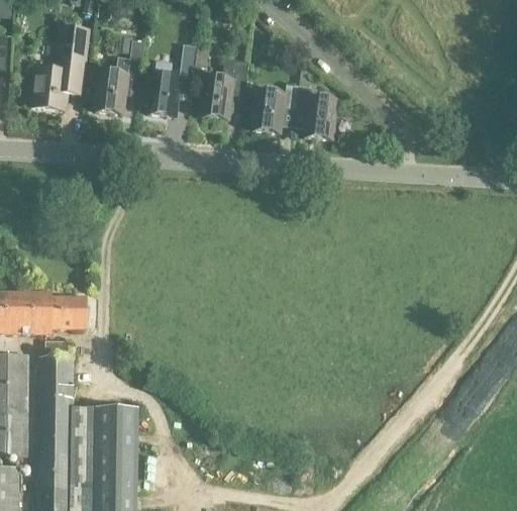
[(65,110),(68,92),(81,94),(89,28),(62,24),(56,69),(35,66),(29,106),(65,110)]
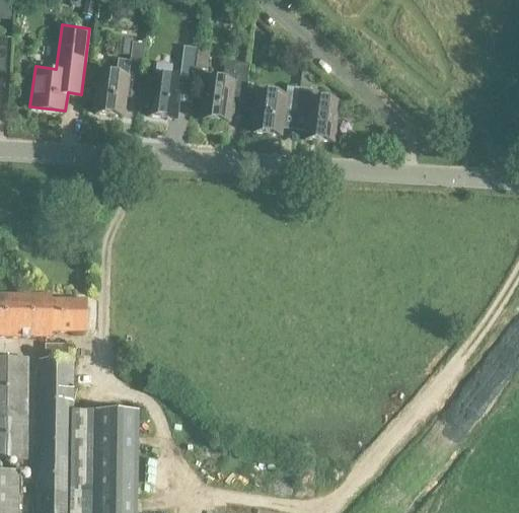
[(124,114),(127,88),(140,89),(143,66),(145,42),(133,40),(131,58),(119,57),(117,70),(101,68),(95,111),(124,114)]
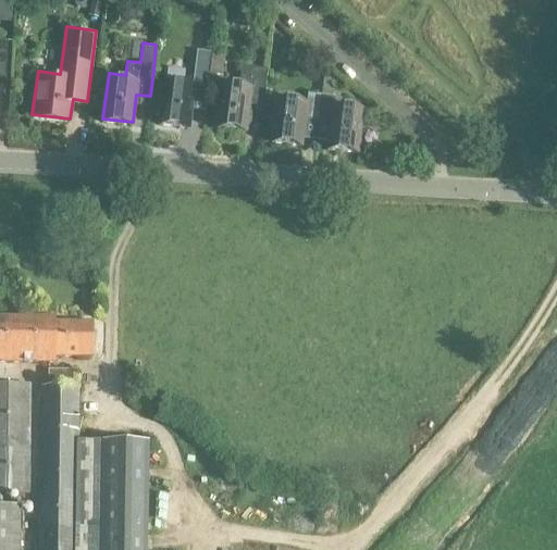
[(194,77),(210,79),(213,49),(198,47),(194,77)]
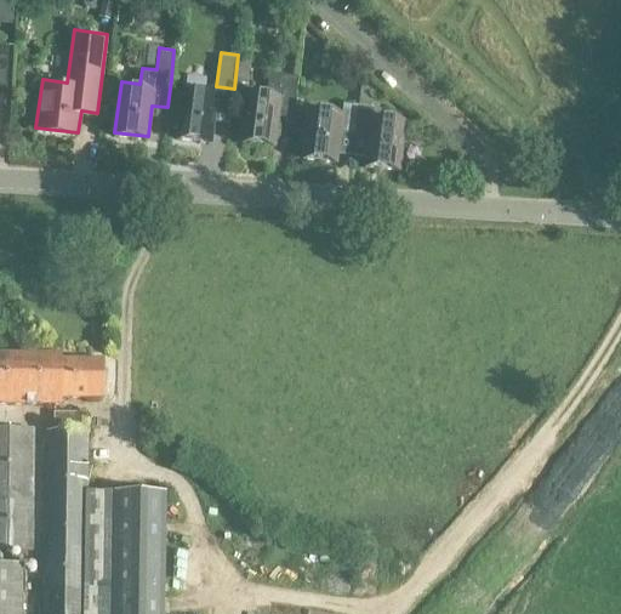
[(295,114),(297,81),(297,74),(285,72),(271,69),(267,94),(246,91),(240,138),(275,143),(279,113),(295,114)]
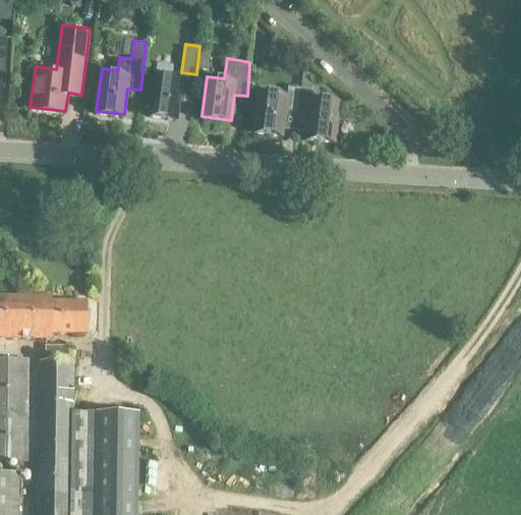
[(183,76),(154,72),(149,114),(178,117),(183,76)]
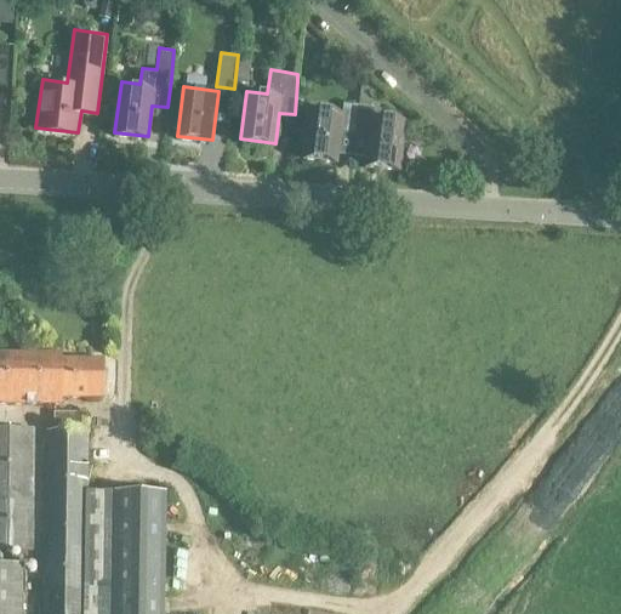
[(341,129),(358,131),(362,103),(343,101),(342,111),(308,107),(303,155),(337,159),(341,129)]
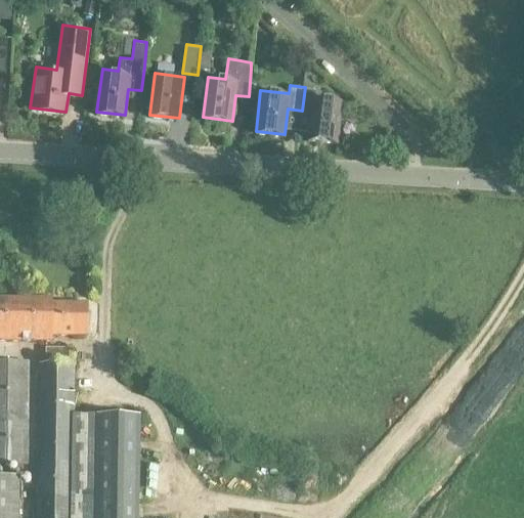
[(316,88),(305,87),(302,111),(312,112),(309,137),(337,140),(342,100),(315,97),(316,88)]
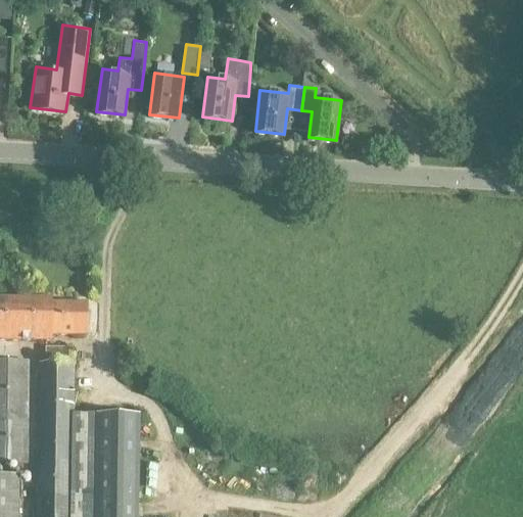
[(52,332),(86,332),(86,300),(52,300),(52,295),(0,294),(0,336),(52,337),(52,332)]
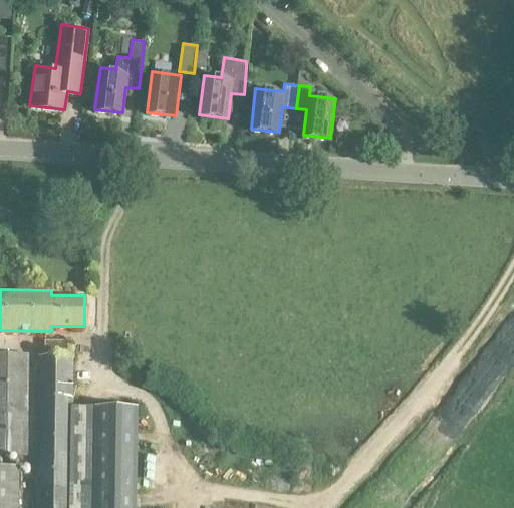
[(29,351),(0,350),(0,451),(28,452),(29,351)]
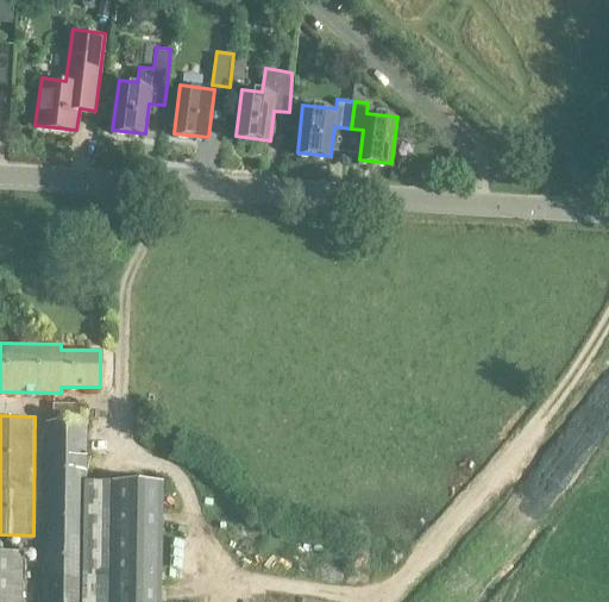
[(42,601),(161,601),(163,481),(86,480),(87,419),(44,418),(42,601)]
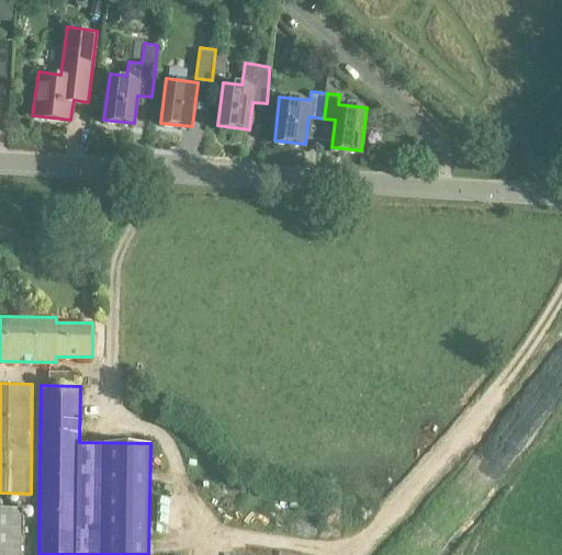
[(0,554),(20,554),(22,508),(0,507),(0,554)]
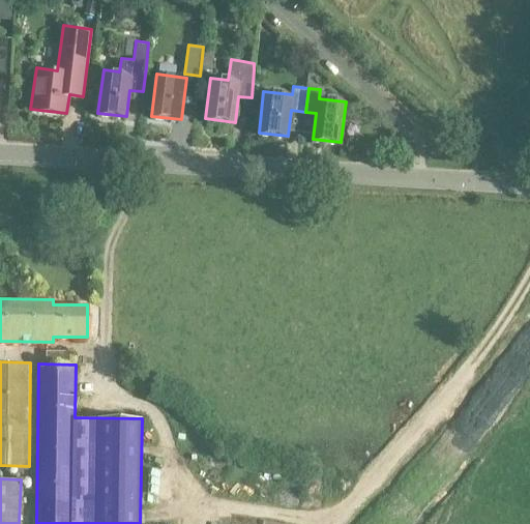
[(263,514),(262,523),(265,523),(293,523),(294,516),(263,514)]
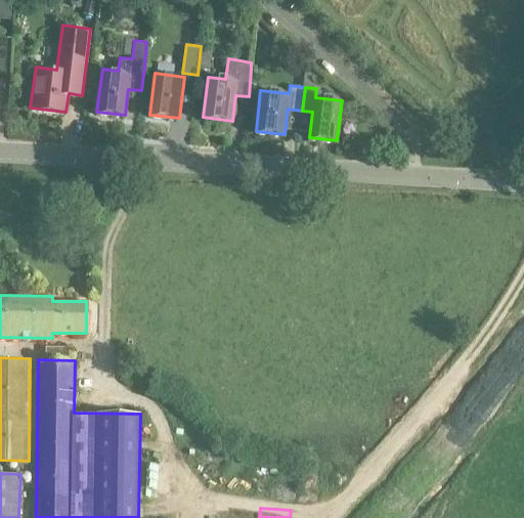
All buildings are outlined.
